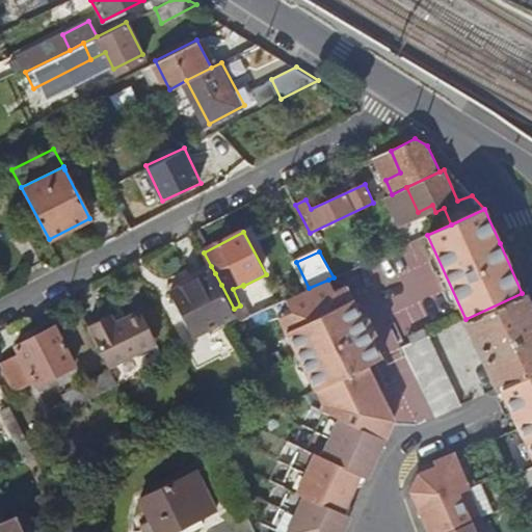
[(194,335),(236,314),(234,309),(221,285),(215,273),(211,266),(194,274),(195,277),(171,289),(194,335)]
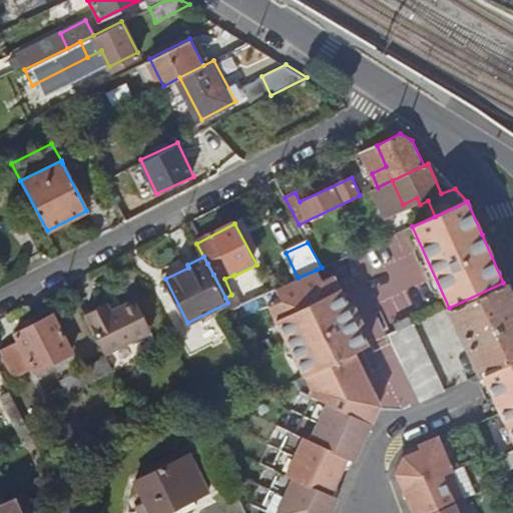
[(294,437),(261,508),(270,512),(330,512),(337,497),(331,494),(347,458),(354,461),(370,427),(380,405),(354,352),(368,345),(359,326),(363,324),(353,305),(349,307),(334,275),(322,281),(317,270),(298,278),(276,288),(281,299),(268,305),(301,378),(302,377),(308,390),(305,397),(324,406),(307,443),(294,437)]
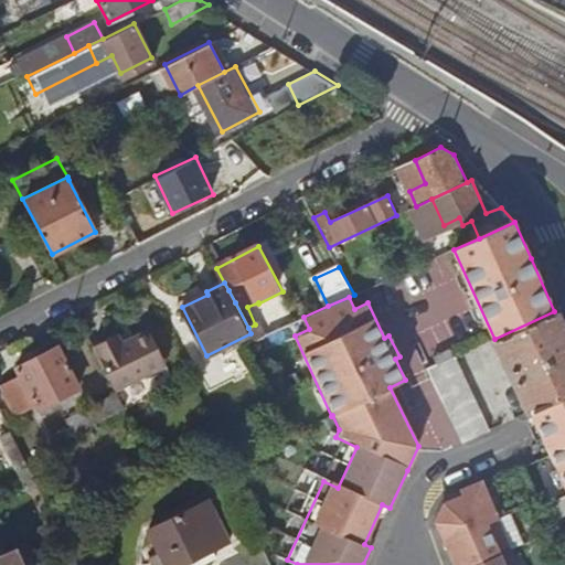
[(530,412),(564,395),(564,334),(554,311),(494,339),(529,413),(530,412)]
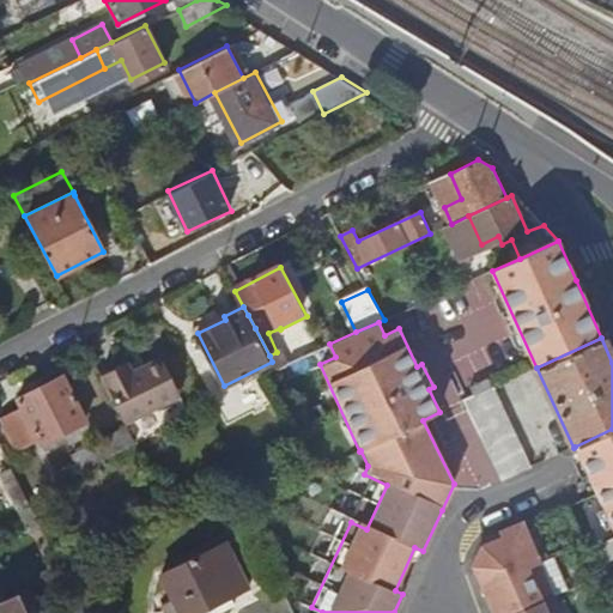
[(150,387),(126,339),(105,350),(128,396),(150,387)]
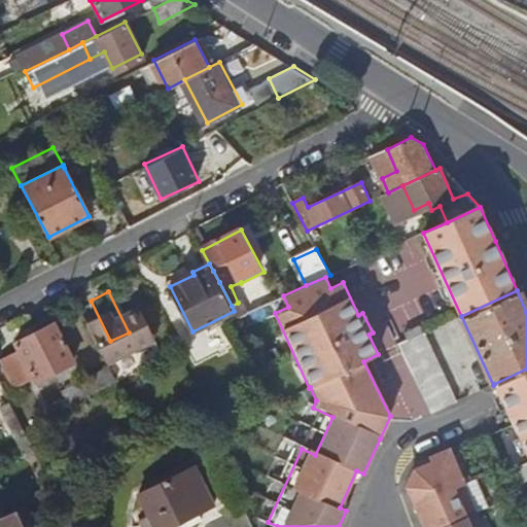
[(238,303),(232,306),(234,311),(237,316),(246,313),(241,302),(238,303)]
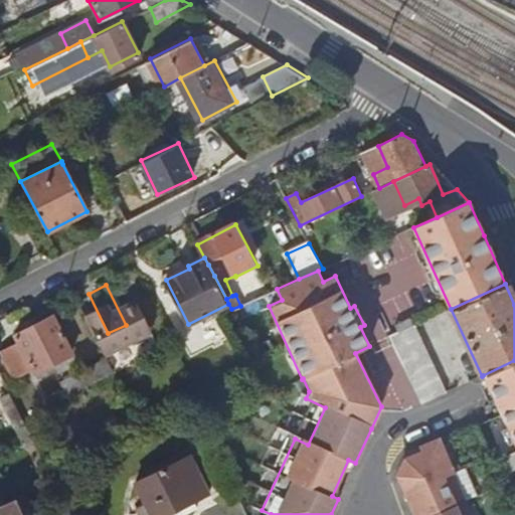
[(18,336),(36,374),(75,355),(56,317),(18,336)]
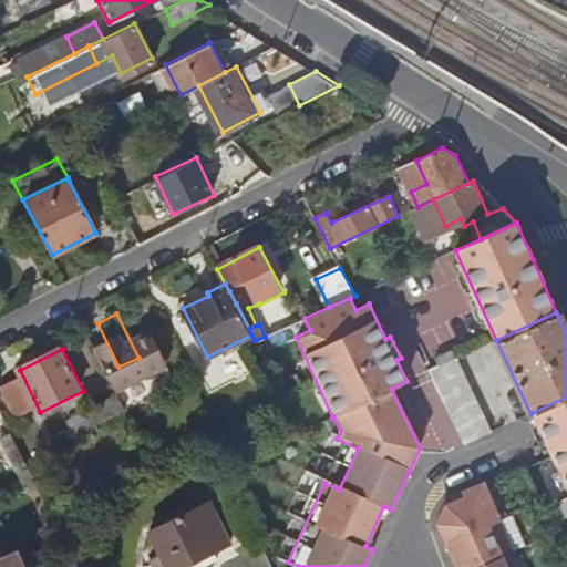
[(460,358),(429,372),(464,444),(493,431),(460,358)]
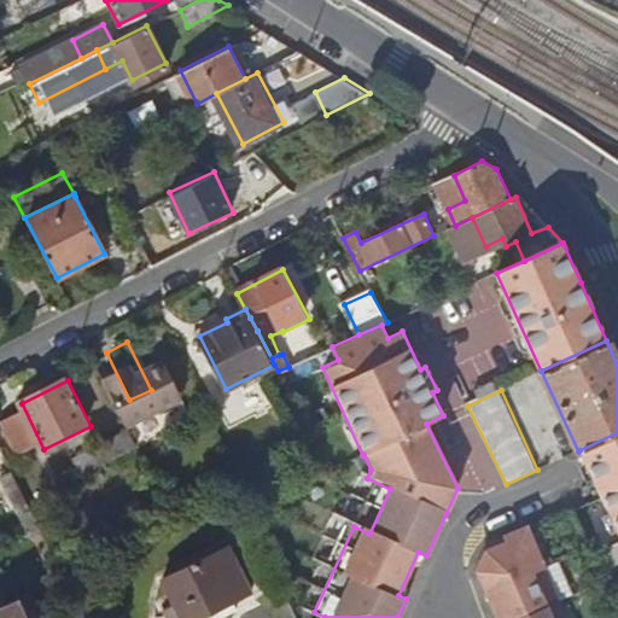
[(153,415),(129,426),(132,431),(139,444),(162,432),(153,415)]
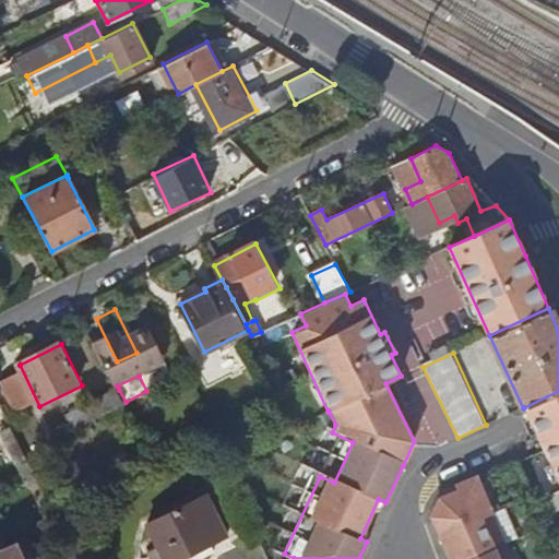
[(68,416),(74,429),(125,403),(126,402),(119,390),(68,416)]
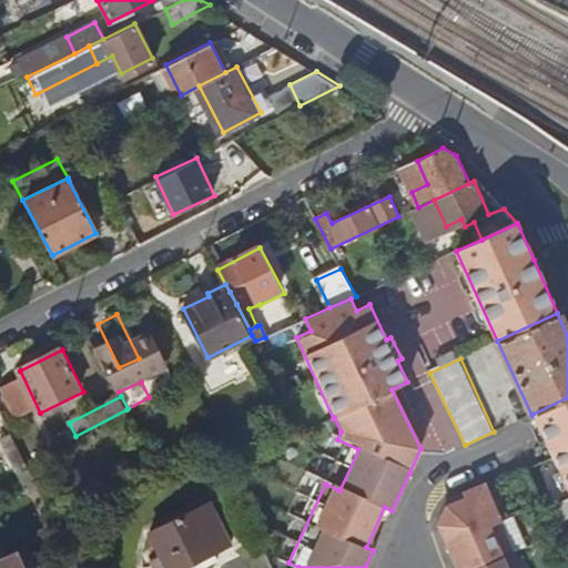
[(567,397),(533,414),(544,439),(553,458),(567,492),(567,397)]
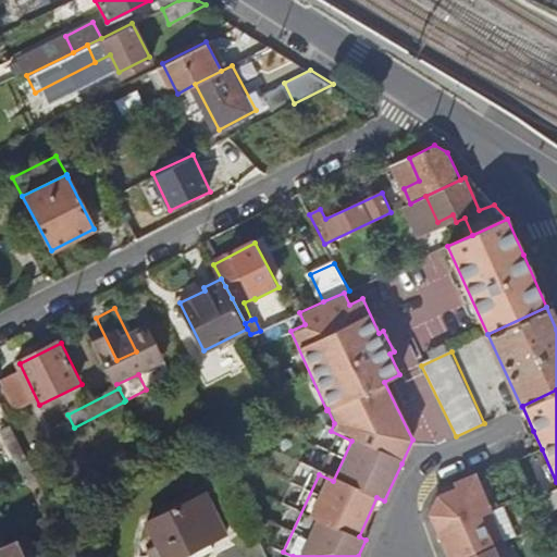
[(0,447),(0,454),(5,465),(27,454),(27,453),(12,423),(1,429),(9,444),(0,447)]
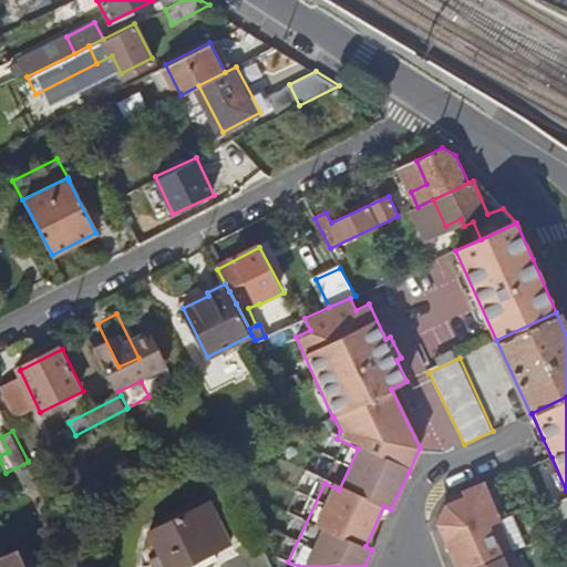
[(522,566),(483,484),(462,493),(464,497),(445,505),(437,523),(453,558),(454,558),(457,566),(522,566)]
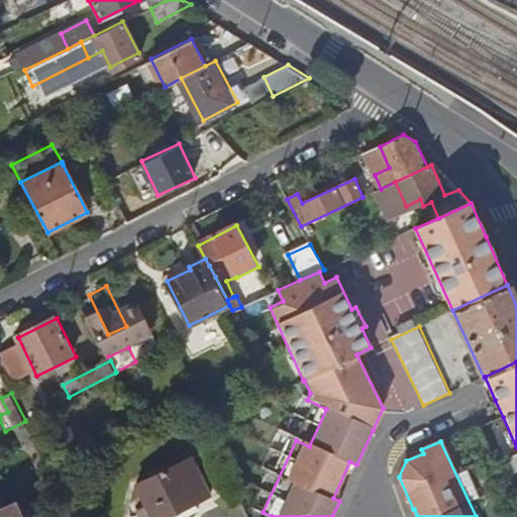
[(409,454),(406,460),(423,453),(421,449),(409,454)]
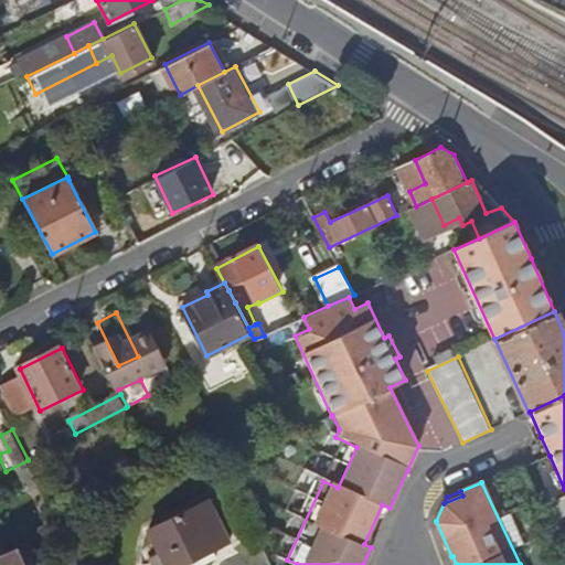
[(564,534),(562,536),(564,544),(564,494),(547,503),(555,521),(564,515),(564,534)]
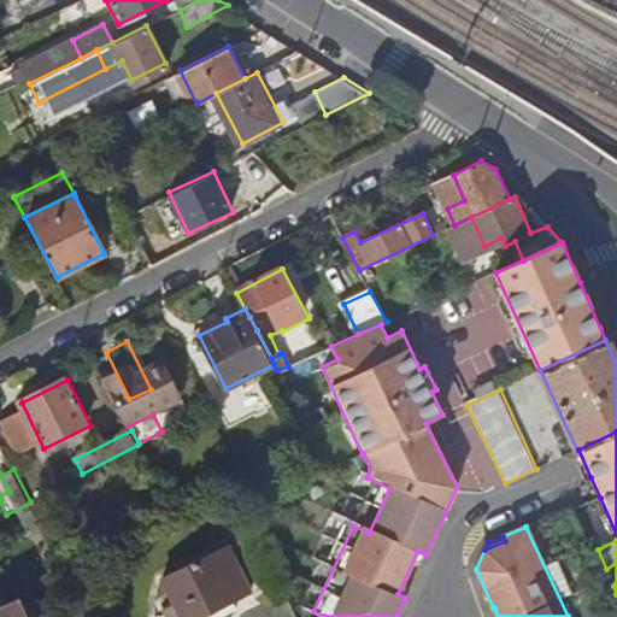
[(181,616),(210,616),(252,594),(225,548),(163,582),(181,616)]
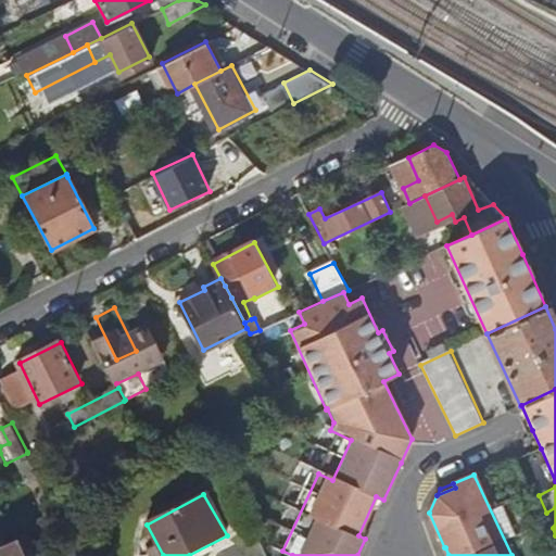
[(0,555),(23,555),(16,540),(0,547),(0,555)]
